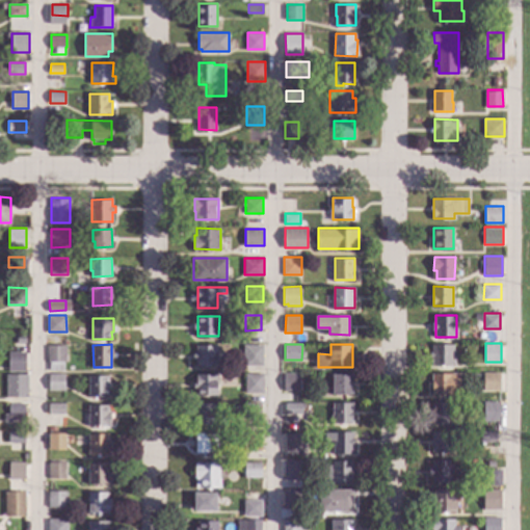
[(454,365),(433,365),(433,344),(454,344),(454,365)]
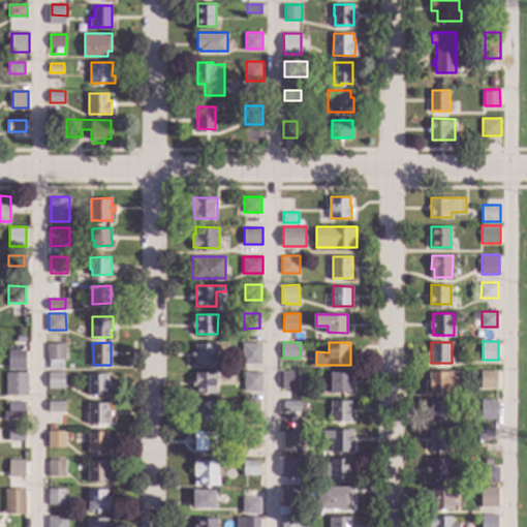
[(66,360),(64,360),(64,368),(51,368),(50,359),(49,359),(48,343),(66,343),(66,360)]
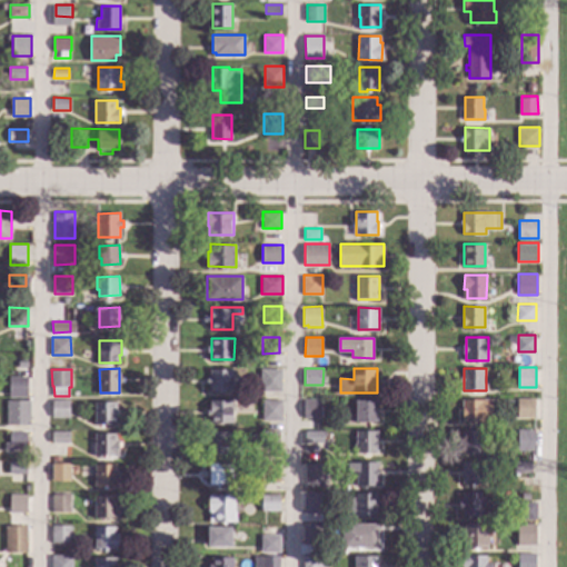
[(234,390),(210,390),(210,369),(234,369),(234,390)]
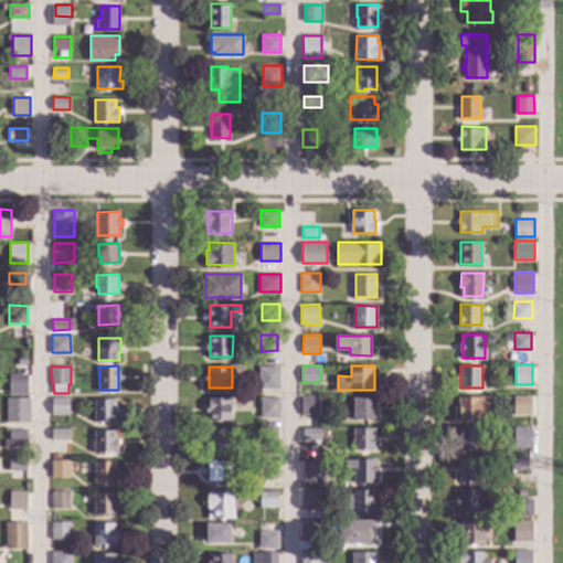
[(279,389),(259,388),(259,367),(279,367),(279,389)]
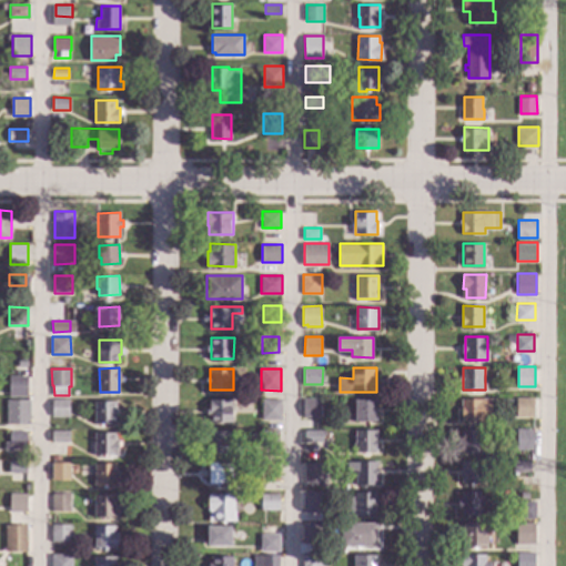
[(28,395),(10,395),(10,375),(28,375),(28,395)]
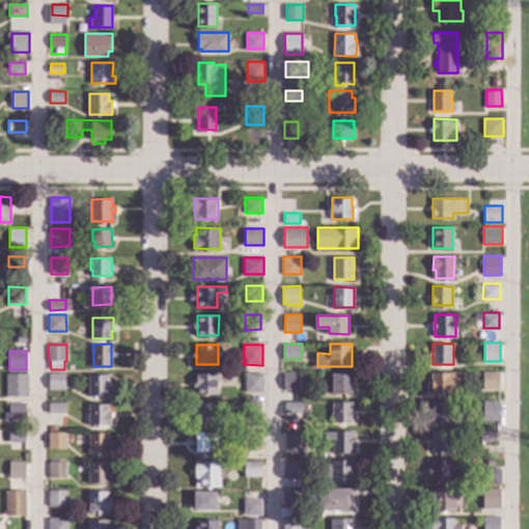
[(501,383),(485,383),(485,371),(501,371),(501,383)]
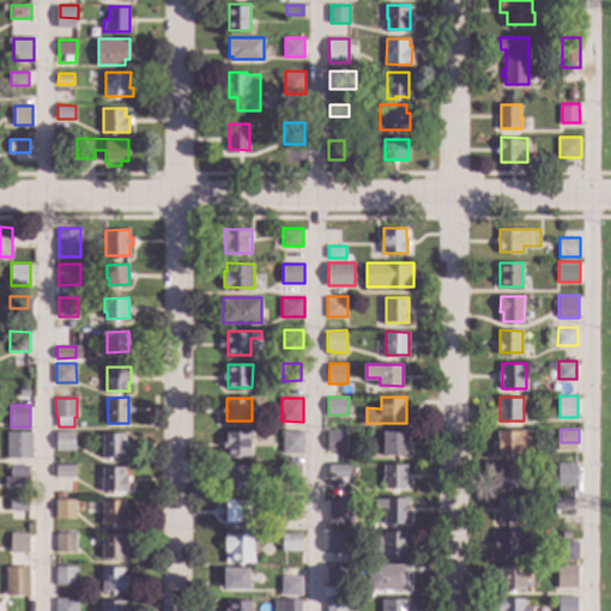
[(76,448),(58,448),(58,430),(76,430),(76,448)]
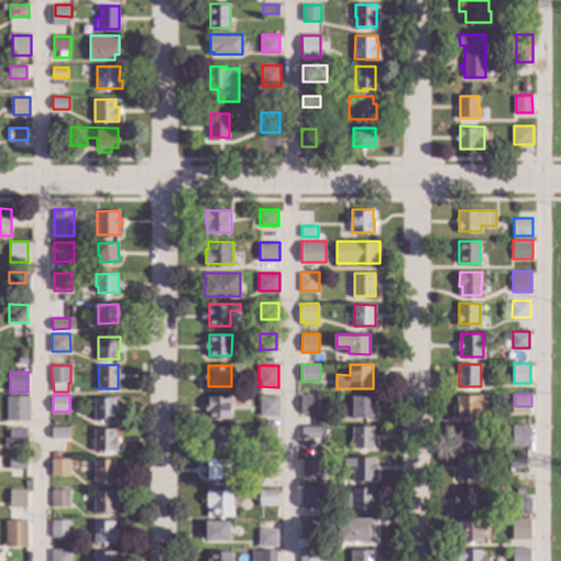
[(278,415),(260,415),(260,395),(279,395),(278,415)]
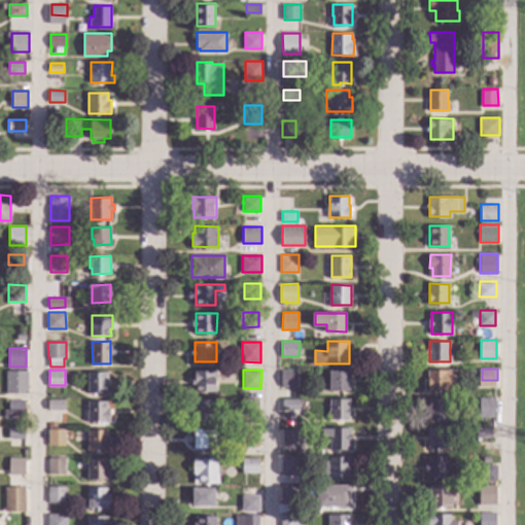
[(298,385),(282,385),(282,370),(298,370),(298,385)]
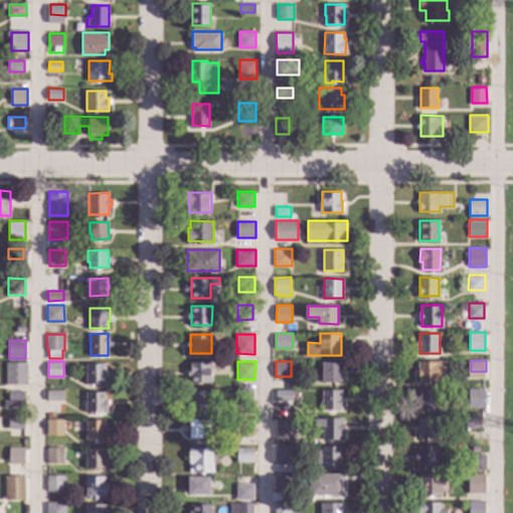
[(342,380),(323,380),(323,361),(342,361),(342,380)]
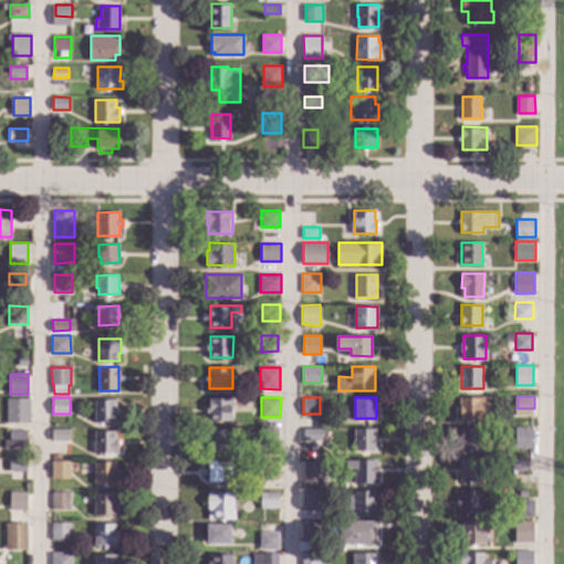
[(490,419),(461,419),(461,397),(490,397),(490,419)]
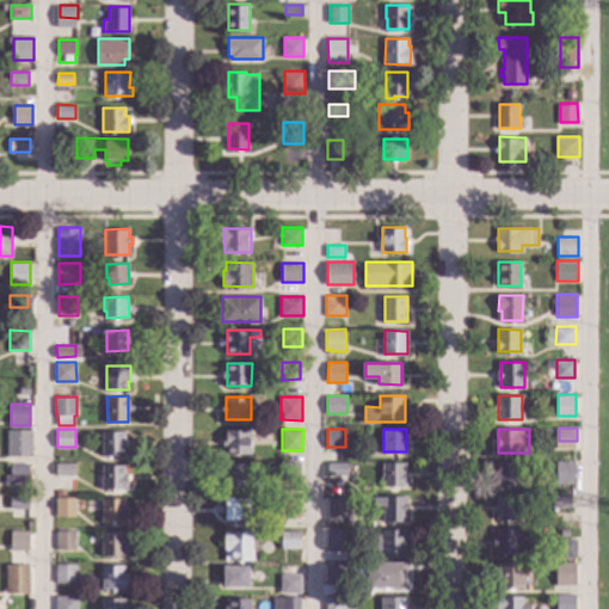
[(32,455),(8,455),(8,430),(32,430),(32,455)]
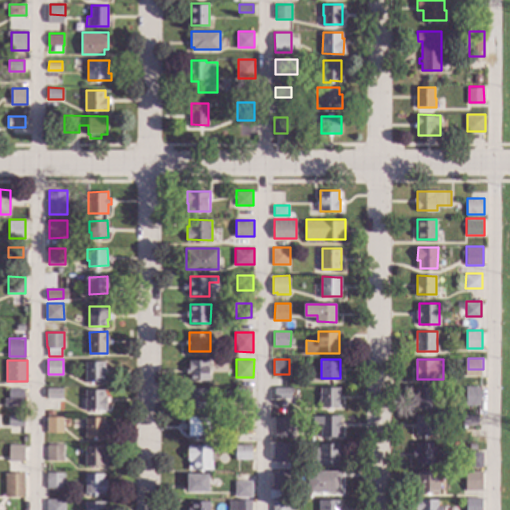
[(209,379),(190,379),(190,360),(210,360),(209,379)]
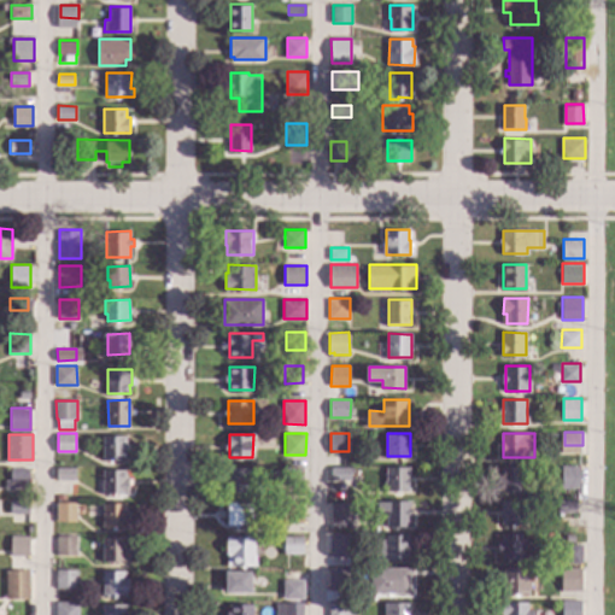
[(127,460),(105,460),(104,435),(127,435),(127,460)]
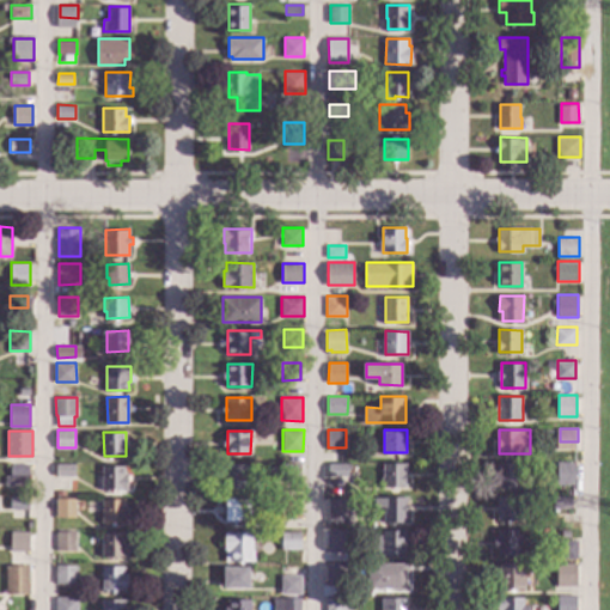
[(575,485),(557,483),(557,462),(575,462),(575,485)]
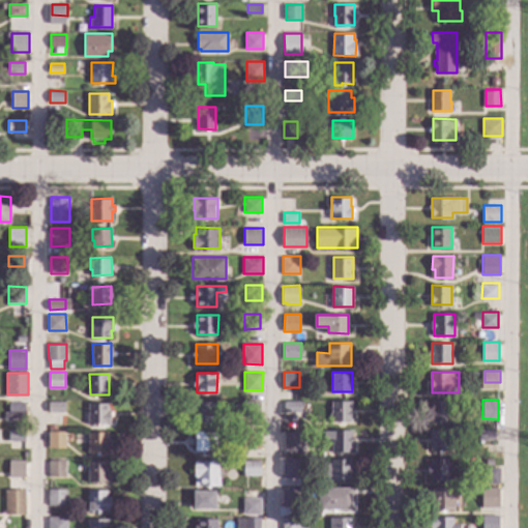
[(65,411),(50,411),(50,402),(64,401),(65,411)]
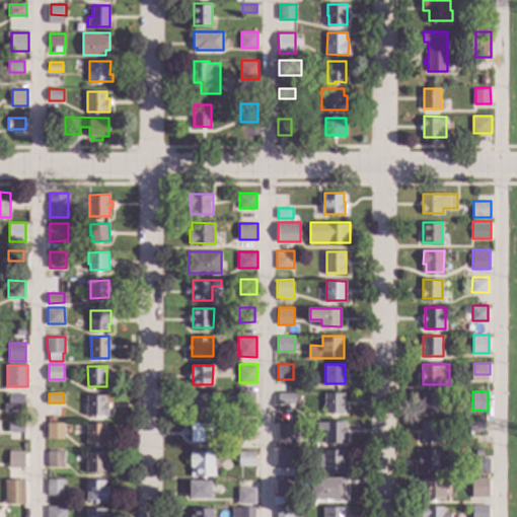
[(255,408),(240,408),(240,392),(255,392),(255,408)]
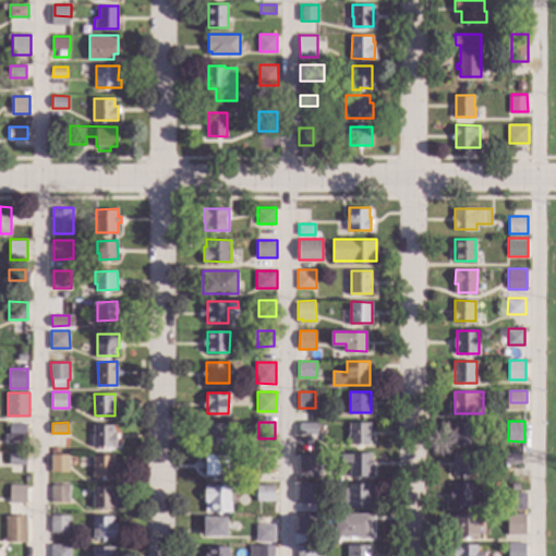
[(318,433),(300,433),(300,422),(318,422),(318,433)]
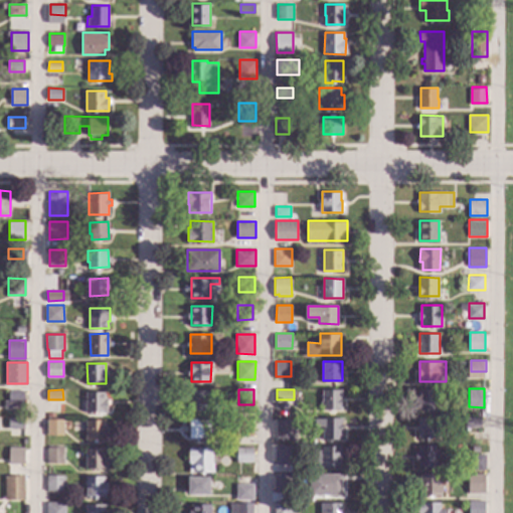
[(342,408),(323,408),(323,389),(342,389),(342,408)]
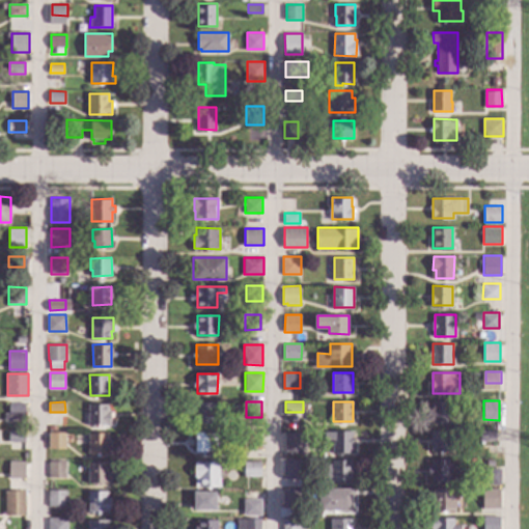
[(453,422),(433,422),(433,401),(453,401),(453,422)]
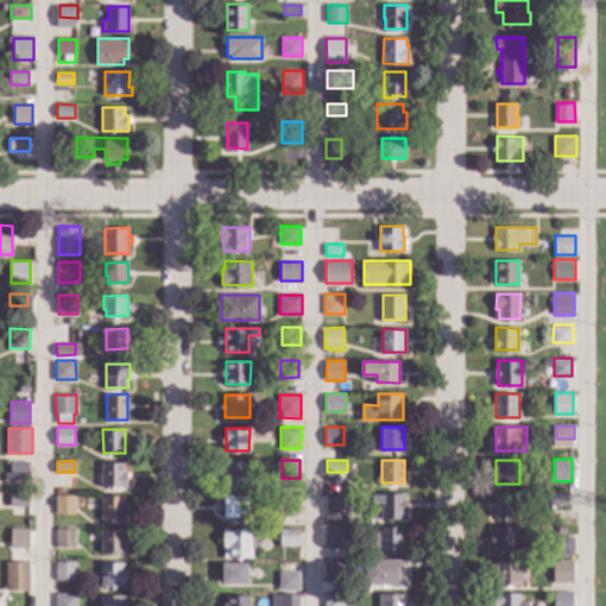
[(30,481),(6,481),(6,473),(11,473),(11,461),(30,461),(30,481)]
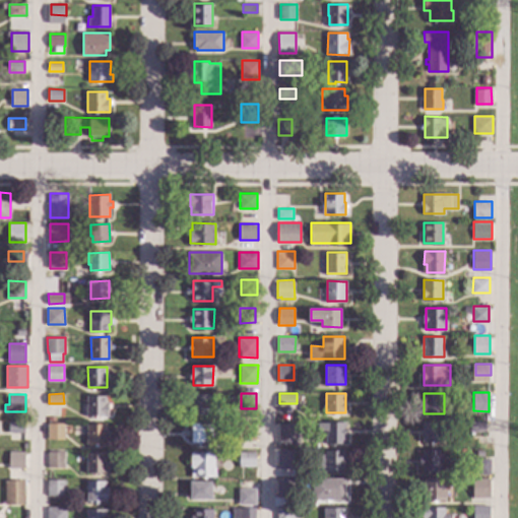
[(213,415),(190,415),(190,402),(191,402),(191,394),(213,394),(213,415)]
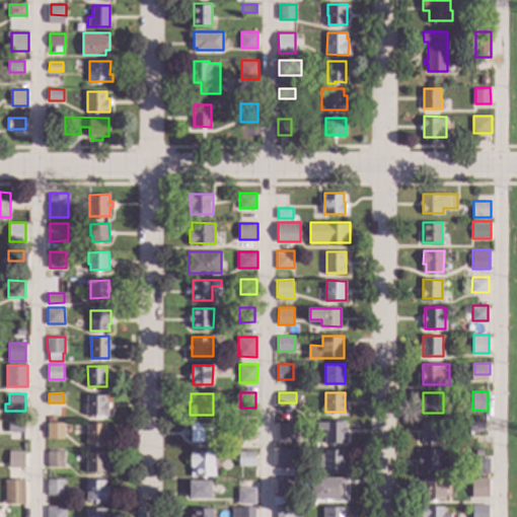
[(106,400),(108,400),(108,415),(87,416),(87,395),(106,394),(106,400)]
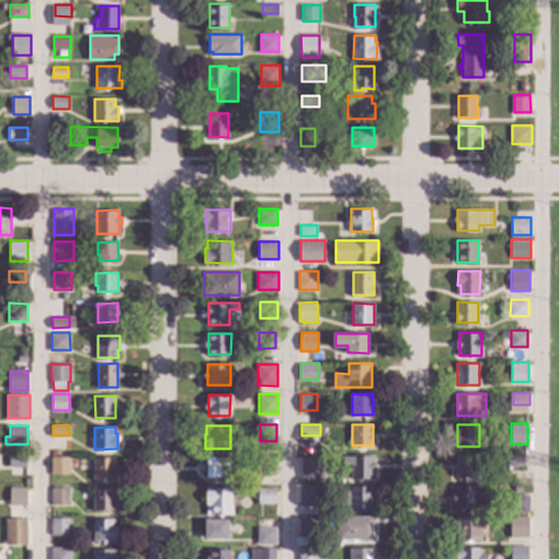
[(525,466),(508,466),(509,454),(525,454),(525,466)]
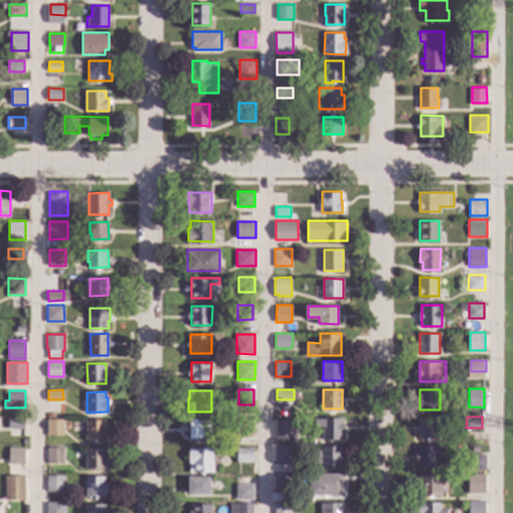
[(24,428),(9,428),(9,417),(24,417),(24,428)]
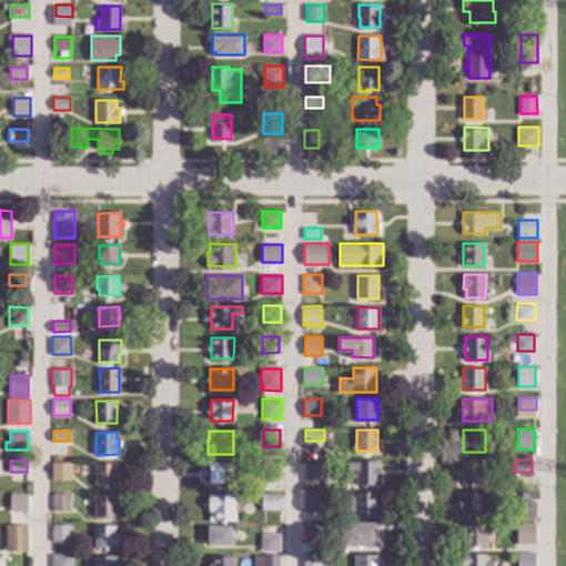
[(483,482),(462,482),(462,461),(483,461),(483,482)]
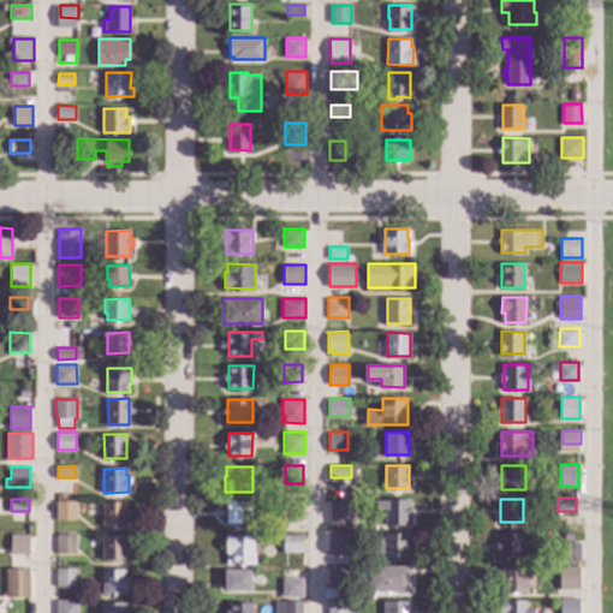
[(77,519),(58,519),(58,500),(76,500),(77,519)]
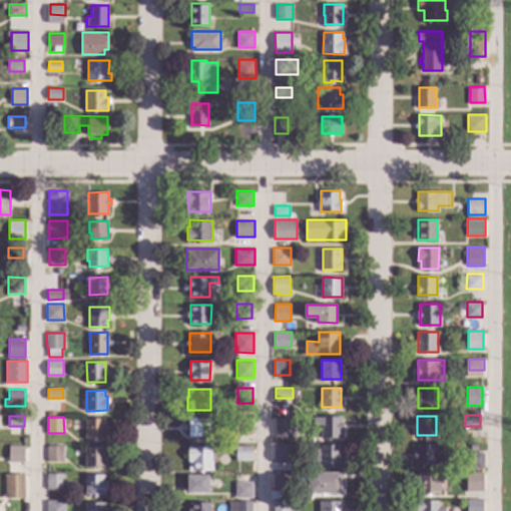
[(209,435),(189,435),(189,417),(209,417),(209,435)]
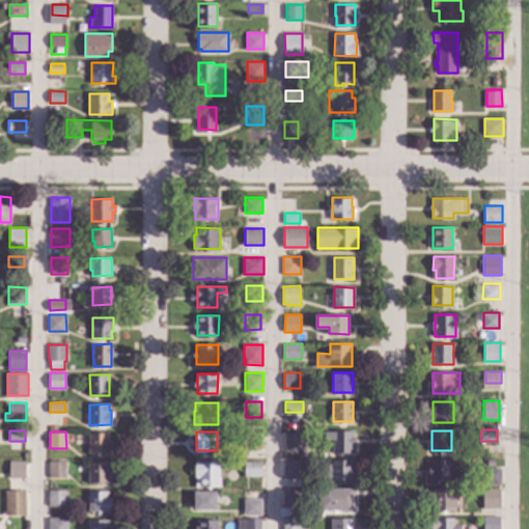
[(261,449),(245,449),(245,432),(261,432),(261,449)]
